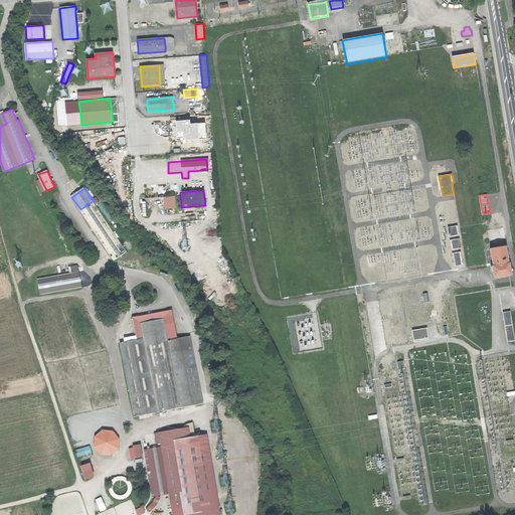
[(176,208),(175,195),(163,196),(164,209),(176,208)]
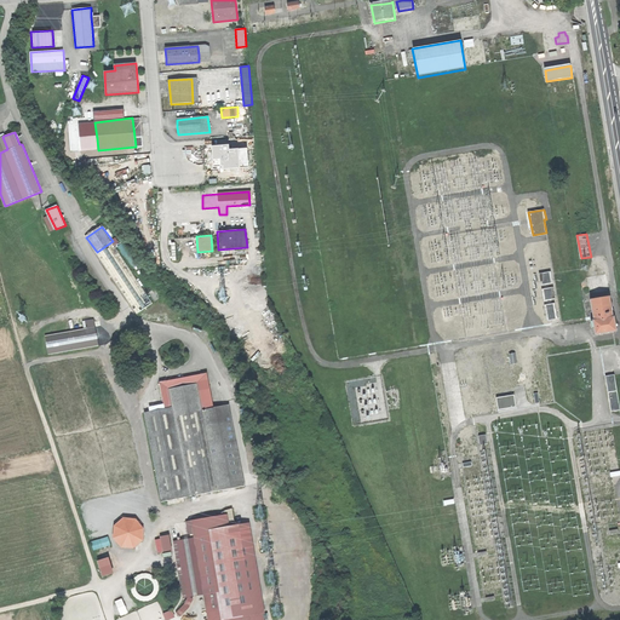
[(154,303),(113,241),(97,252),(138,314),(154,303)]
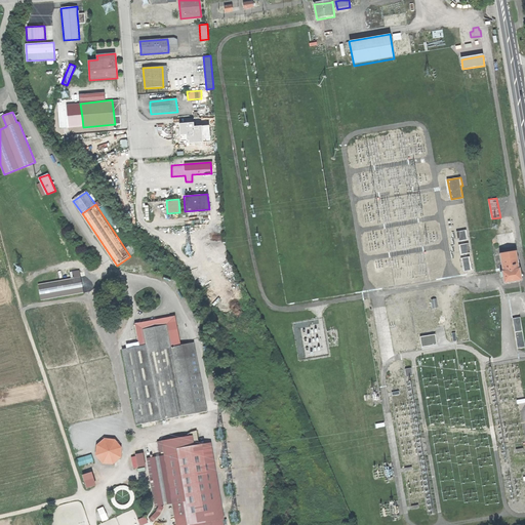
[(455,218),(456,228),(467,227),(465,216),(455,218)]
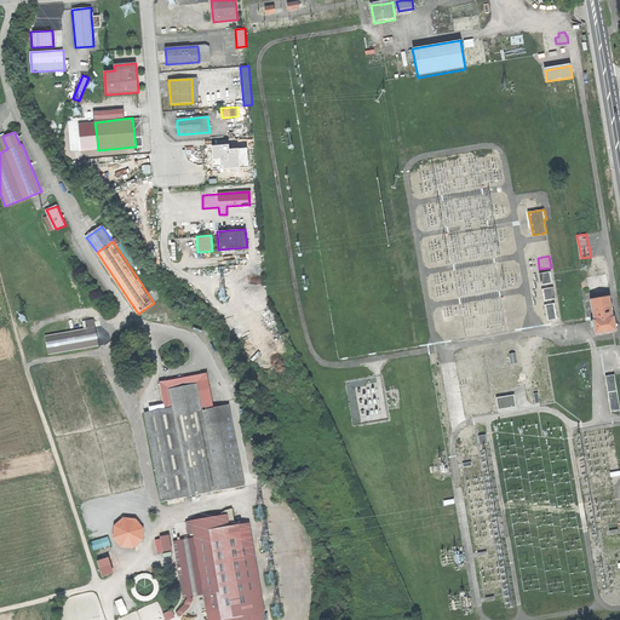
[(540,274),(543,285),(554,283),(551,271),(540,274)]
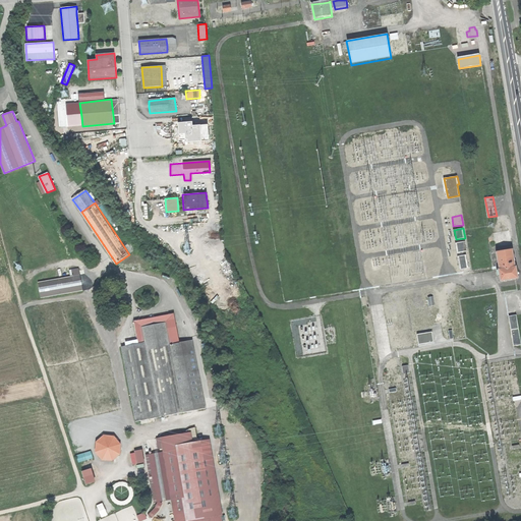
[(456,243),(458,252),(467,250),(465,241),(456,243)]
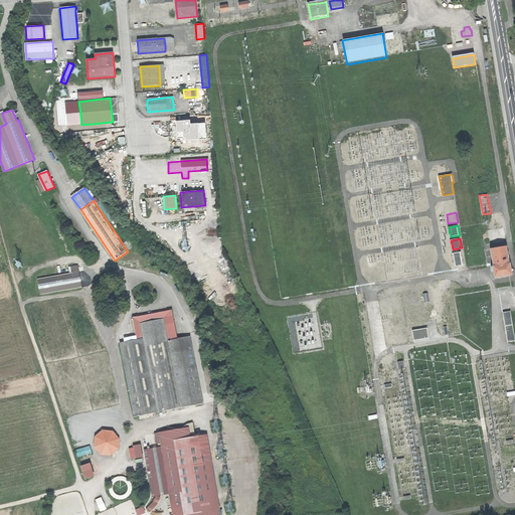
[(490,248),(493,266),(509,263),(506,245),(490,248)]
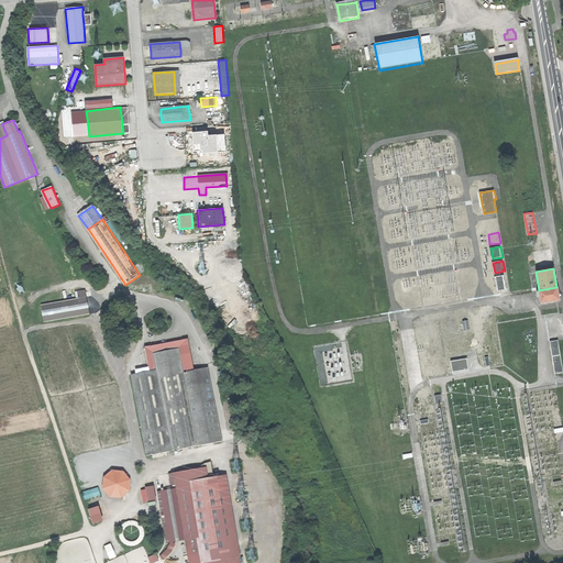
[(496,277),(498,291),(507,289),(505,275),(496,277)]
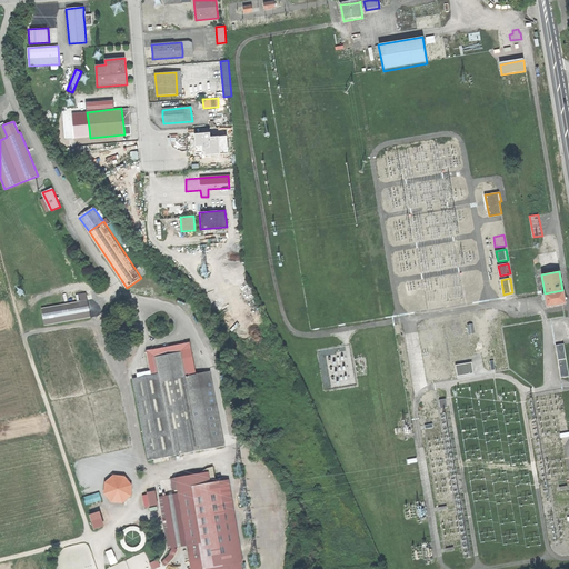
[(545,293),(547,306),(565,302),(562,290),(545,293)]
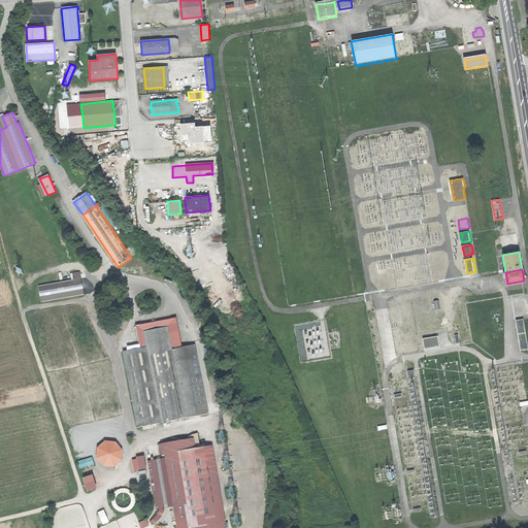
[(38,286),(41,301),(85,294),(80,271),(71,273),(73,279),(38,286)]
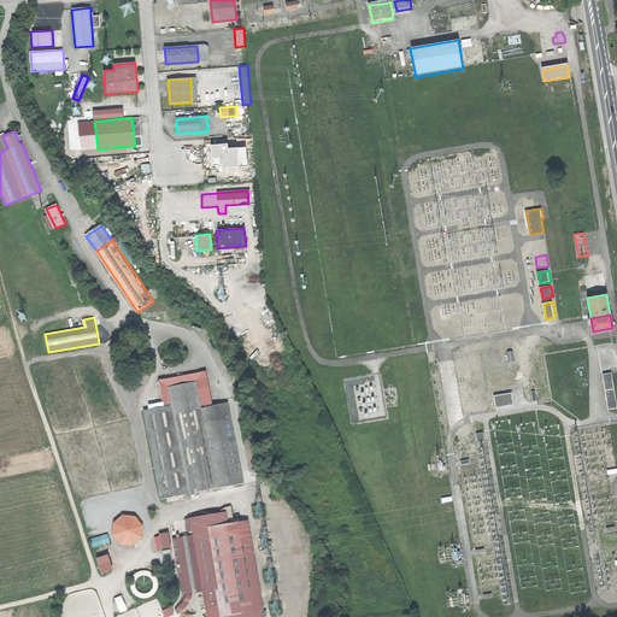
[(127,350),(134,363),(141,360),(134,346),(127,350)]
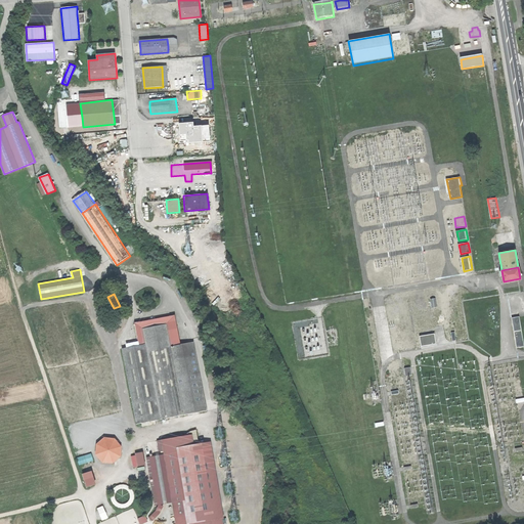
[(135,322),(140,345),(180,338),(176,315),(135,322)]
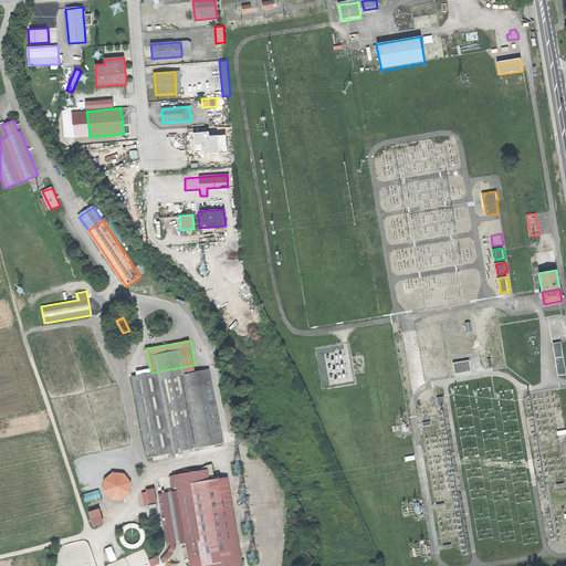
[(554,343),(559,374),(565,373),(565,370),(561,342),(554,343)]
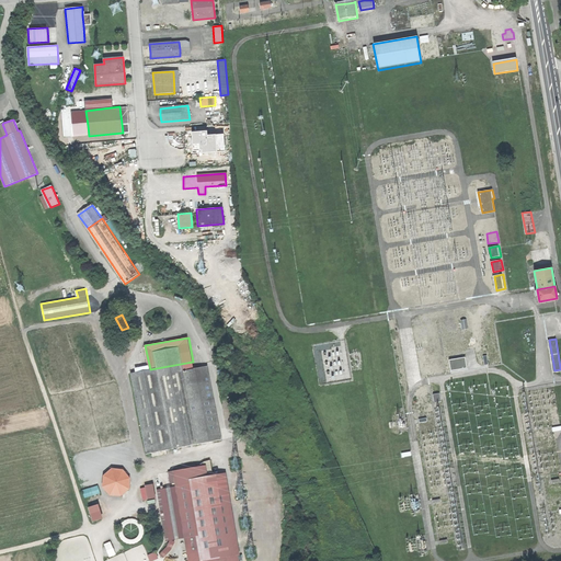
[(465,356),(449,359),(450,370),(467,367),(465,356)]
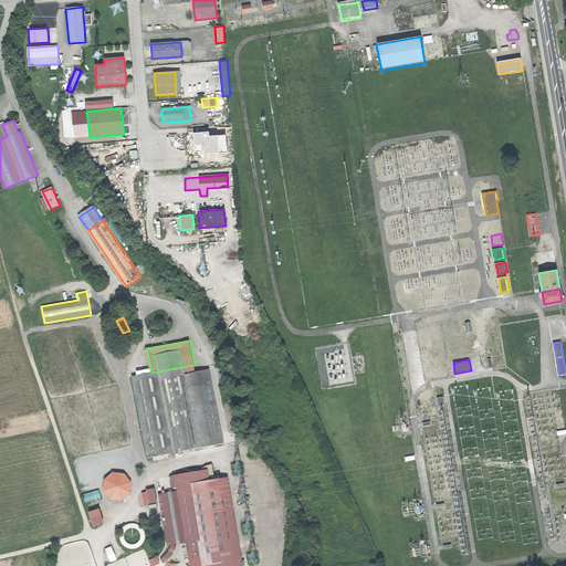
[(152,373),(133,377),(148,458),(224,443),(212,384),(210,369),(196,371),(195,365),(152,373)]
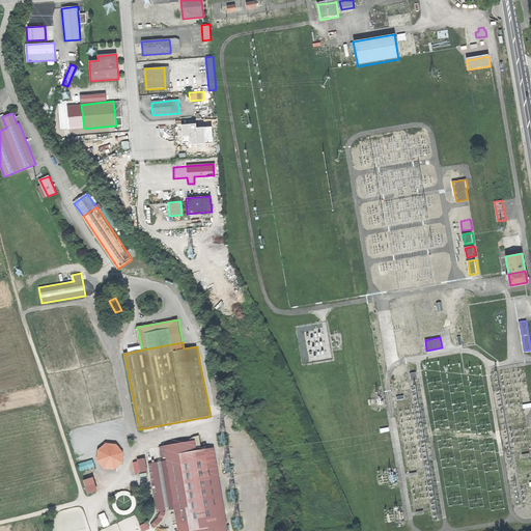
[(62,399),(77,396),(76,388),(60,391),(62,399)]
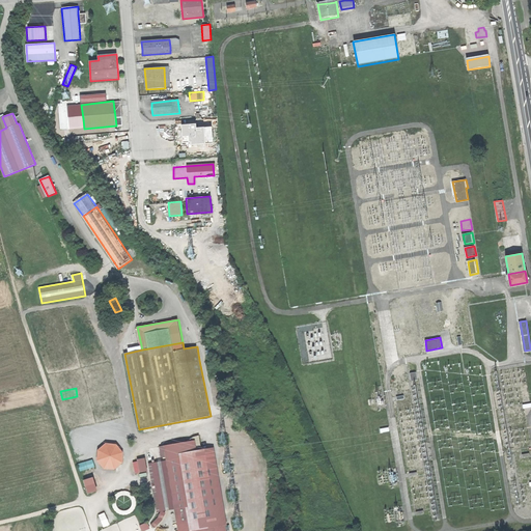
[(64,404),(66,411),(87,403),(85,397),(64,404)]
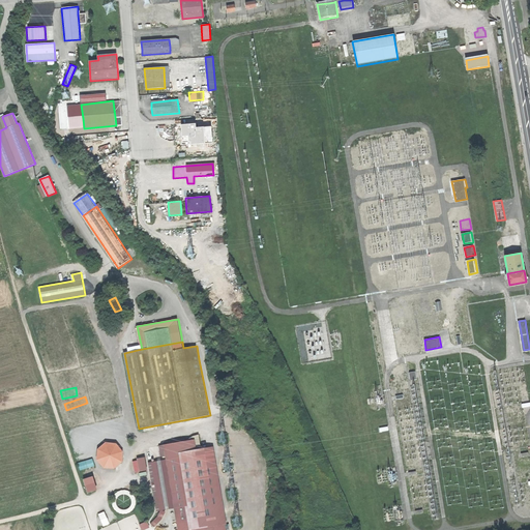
[(192,437),(188,441),(165,445),(179,529),(205,529),(205,527),(213,526),(213,529),(225,529),(211,447),(202,448),(200,439),(200,434),(196,435),(192,437)]
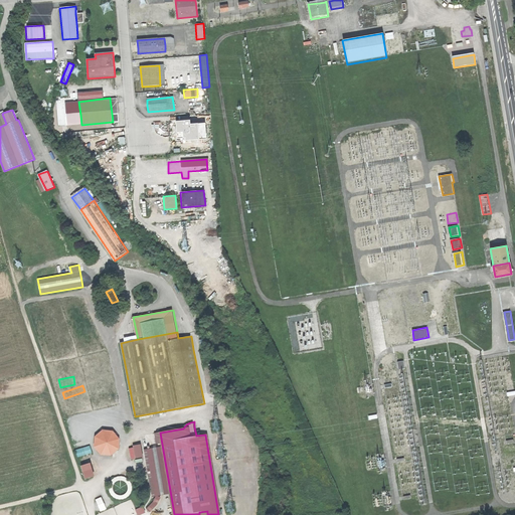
[(74,445),(88,440),(86,433),(71,438),(74,445)]
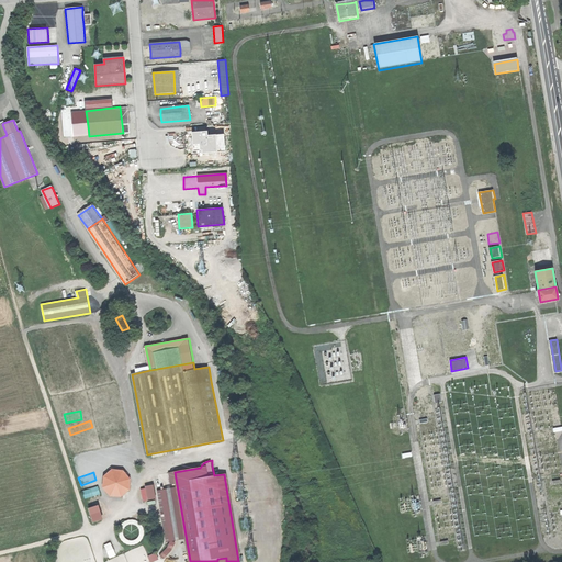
[(99,485),(82,491),(85,498),(101,494),(99,485)]
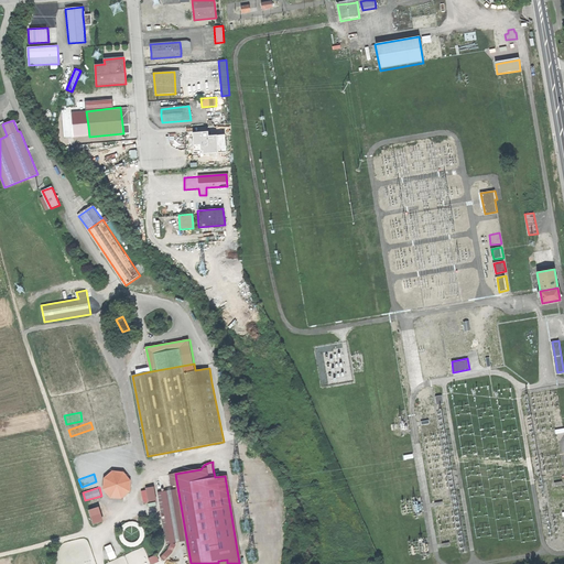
[(143,502),(156,500),(154,487),(140,489),(143,502)]
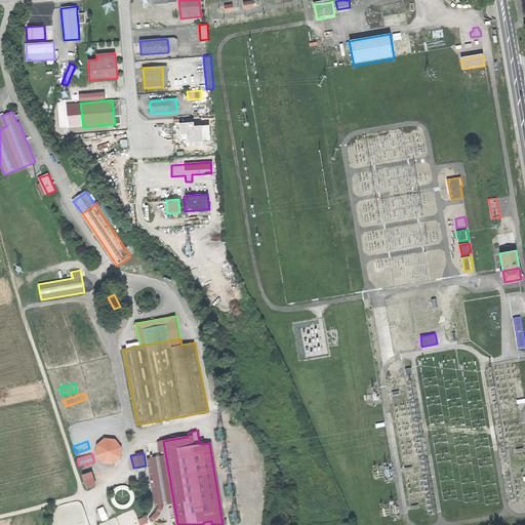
[(80,476),(85,490),(94,487),(90,473),(80,476)]
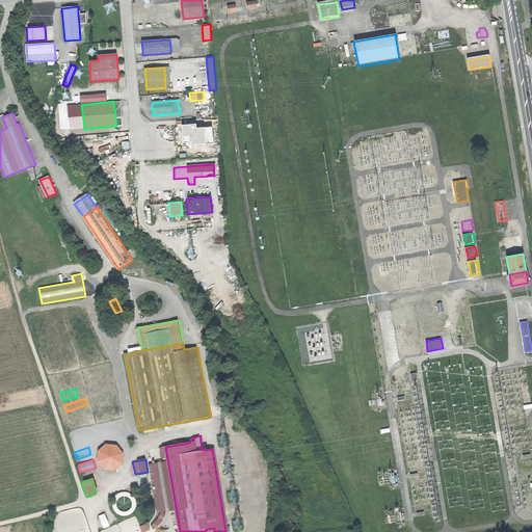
[(163,511),(151,525),(155,529),(167,515),(163,511)]
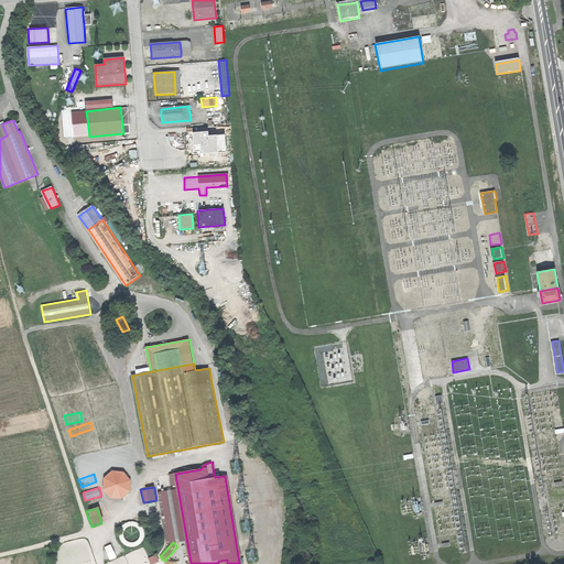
[(111,544),(105,546),(109,560),(116,557),(111,544)]
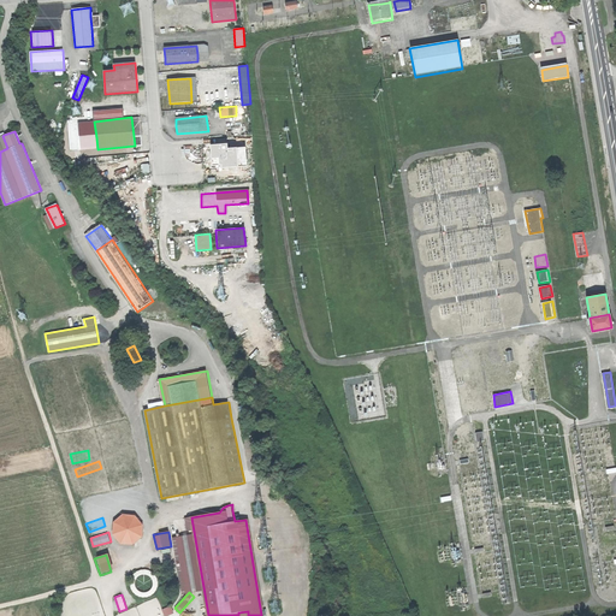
[(170,605),(161,609),(164,615),(166,615),(173,612),(170,605)]
